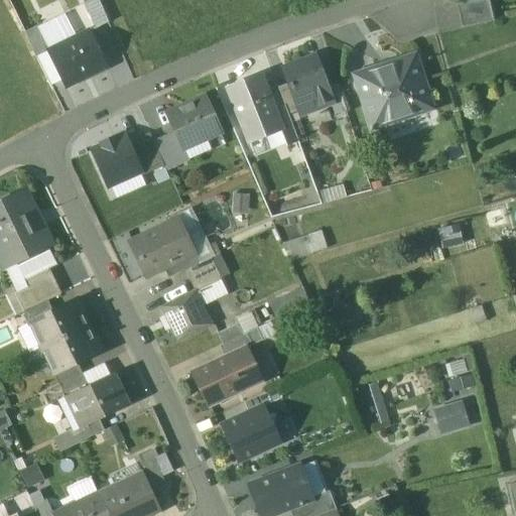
[(97,28),(109,22),(99,0),(92,0),(84,4),(97,28)]
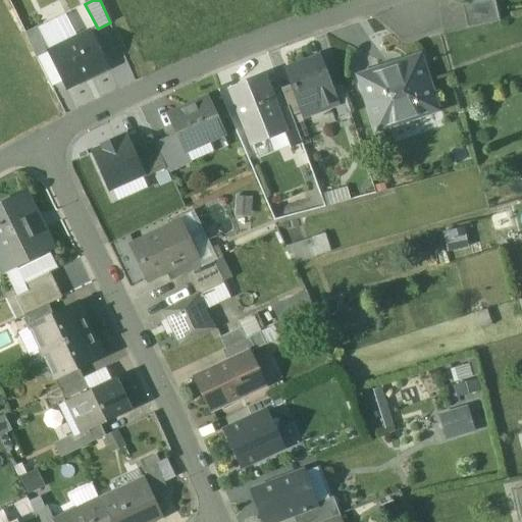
[(496,0),(483,0),(464,4),(470,29),(502,21),(496,0)]
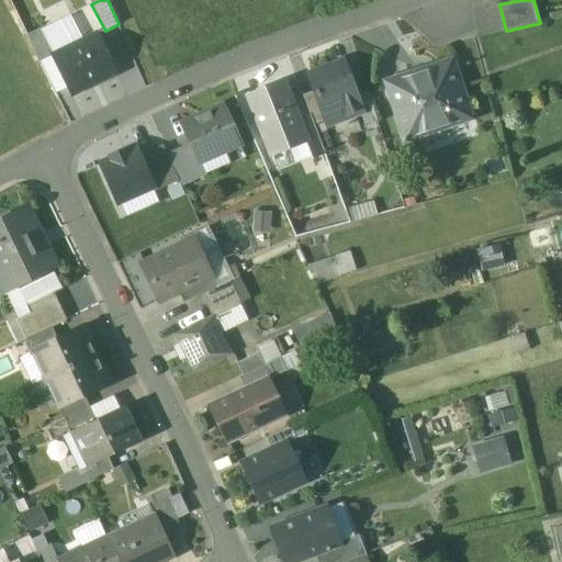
[(43,29),(27,36),(40,62),(53,55),(55,54),(43,29)]
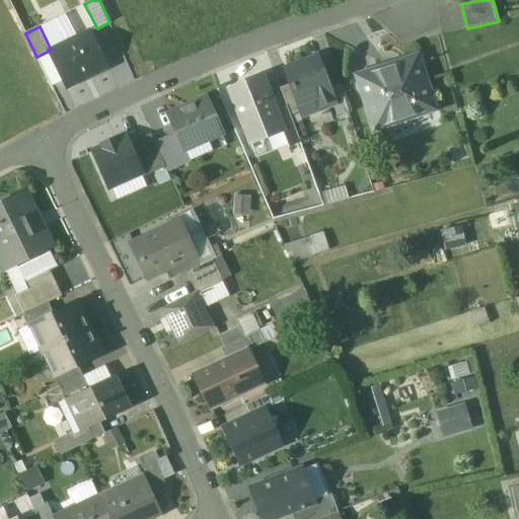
[(51,50),(49,51),(68,88),(108,67),(90,30),(51,50)]
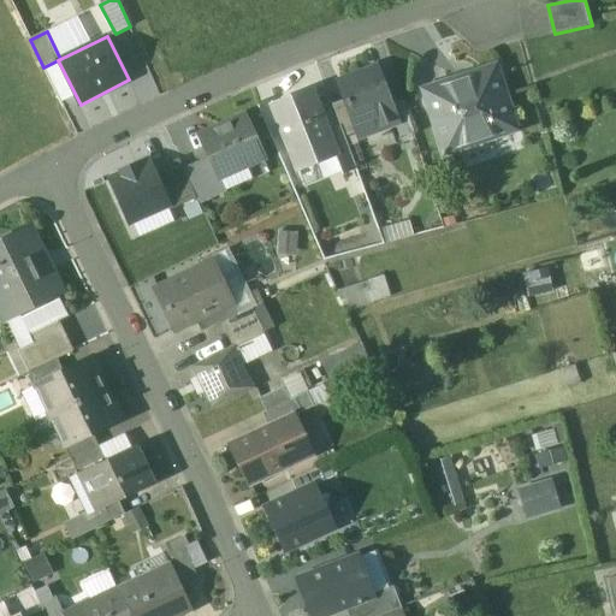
[(391,105),(377,67),(341,81),(347,99),(345,99),(356,125),(357,124),(373,118),(378,130),(396,123),(397,123),(391,105)]
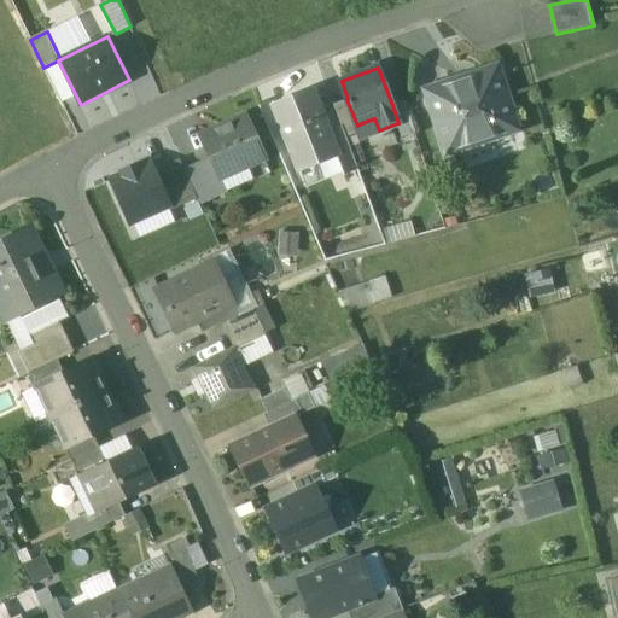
[(496,69),(448,86),(468,146),(496,136),(493,124),(513,117),(496,69)]
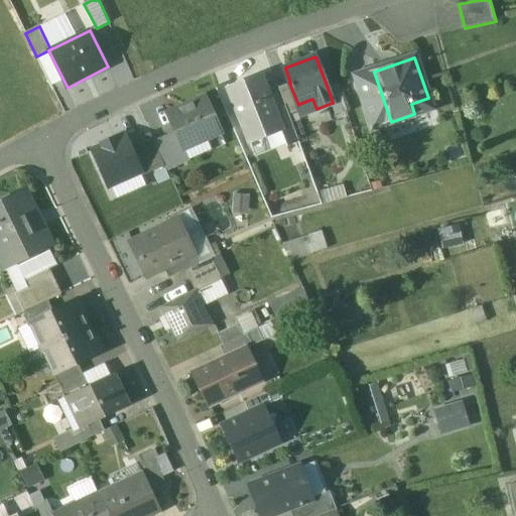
[(374,72),(358,77),(375,127),(391,122),(374,72)]
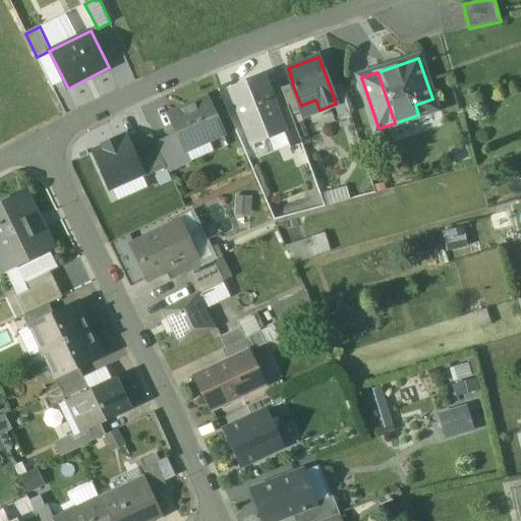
[(262,77),(231,90),(242,118),(243,117),(253,141),(283,130),(284,129),(278,112),(272,98),(270,99),(262,77)]
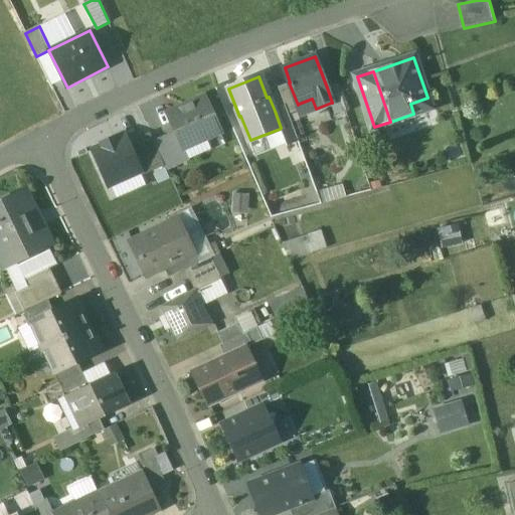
[(298,105),(289,82),(278,87),(285,107),(288,115),(301,110),(299,104),(298,105)]
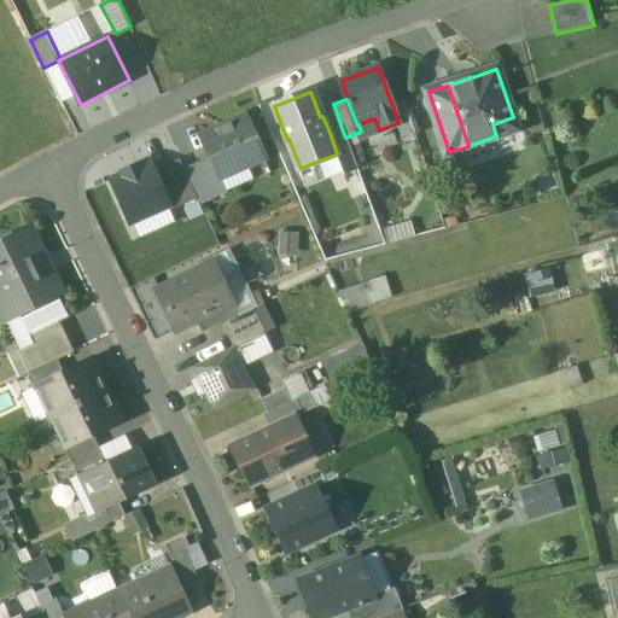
[(415,133),(406,101),(392,105),(398,123),(397,123),(402,136),(415,133)]
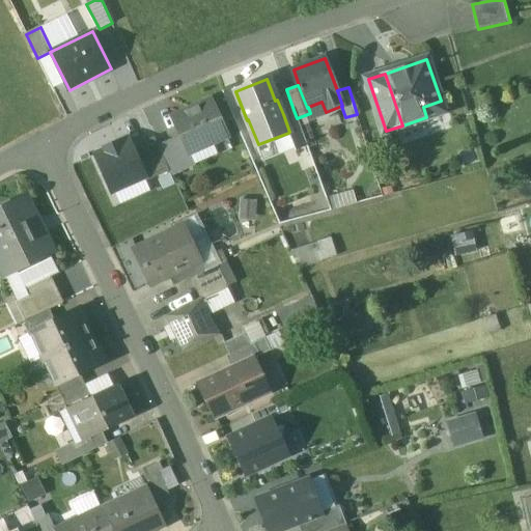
[(212,100),(173,116),(182,134),(190,152),(228,135),(212,100)]
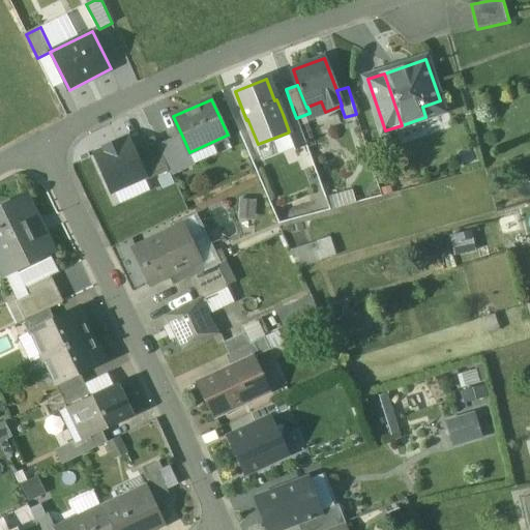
[(293,110),(283,114),(289,131),(288,133),(293,148),(305,143),(296,118),(293,110)]
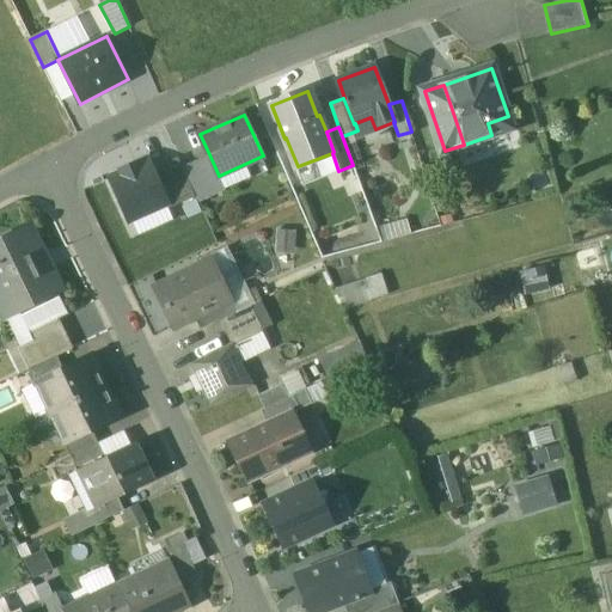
[(219,176),(209,154),(182,167),(196,197),(199,202),(226,189),(219,176)]
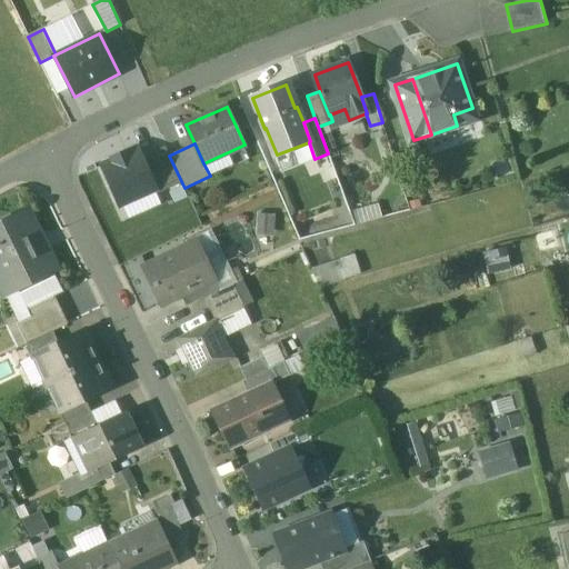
[(166,148),(141,159),(157,191),(158,195),(182,183),(169,156),(166,148)]
